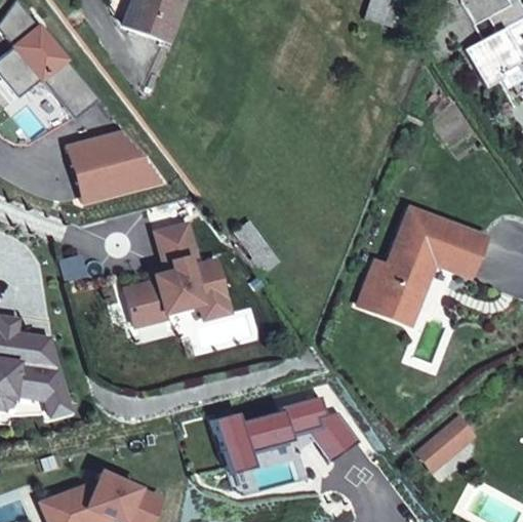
[(15,0),(0,18),(0,25),(14,43),(40,24),(22,0),(15,0)]
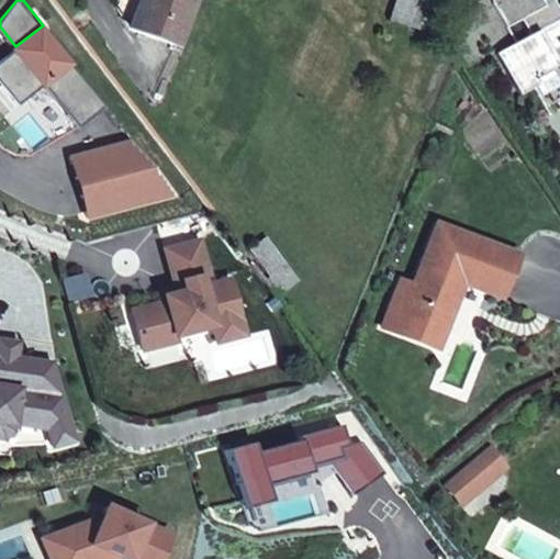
[(141,0),(131,26),(177,44),(193,0),(141,0)]
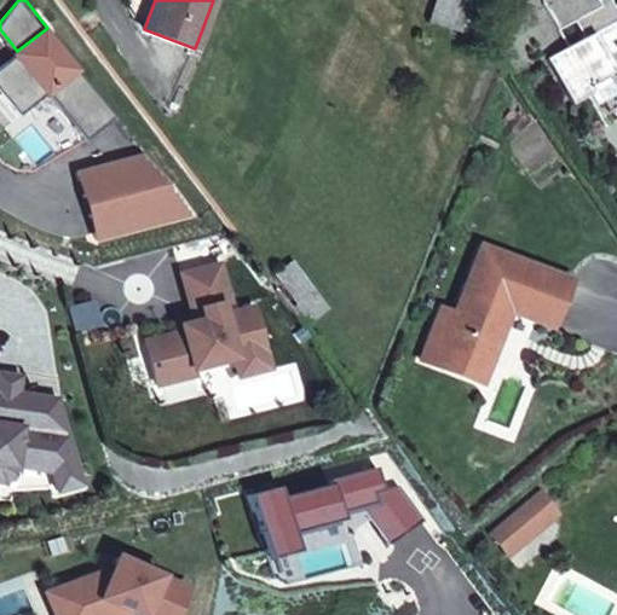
[(436,0),(430,19),(462,29),(471,0),(436,0)]
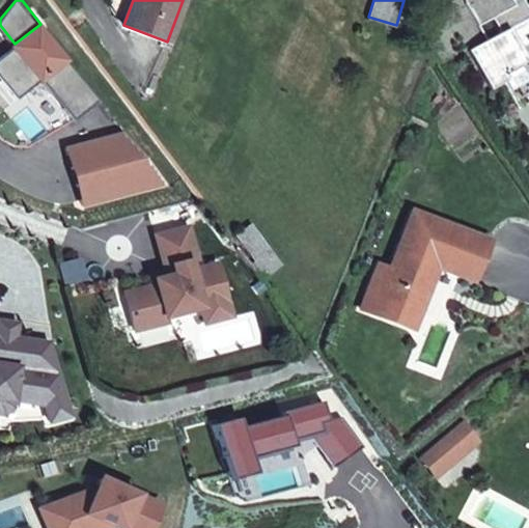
[(465,0),(478,27),(489,22),(477,0),(465,0)]
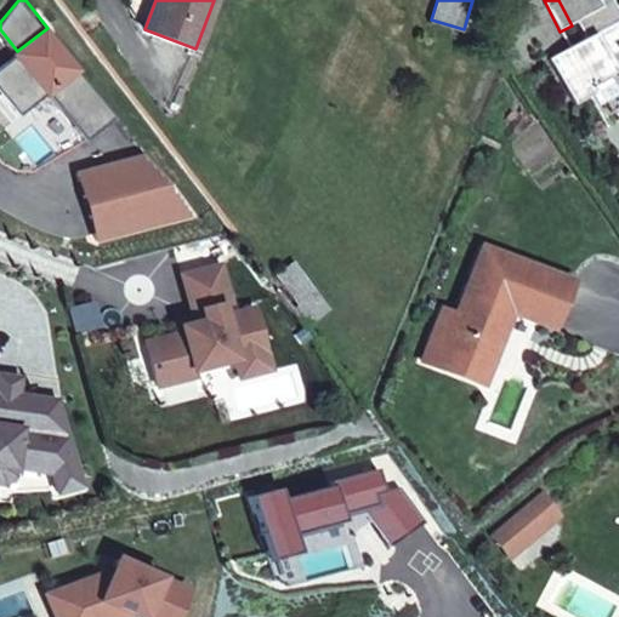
[(618,18),(605,27),(569,46),(541,63),(567,108),(586,98),(583,91),(589,87),(588,86),(591,85),(618,68),(618,18)]
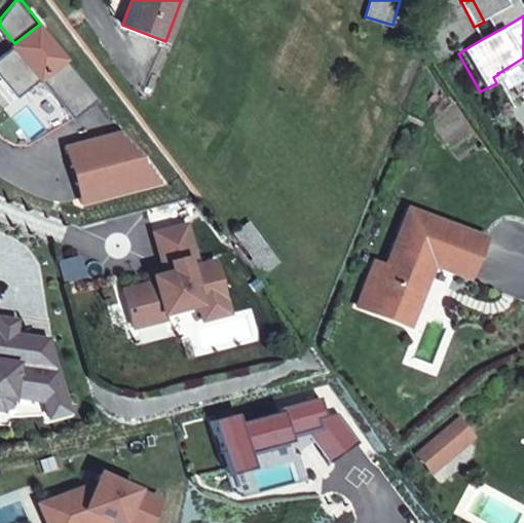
[(14,43),(0,54),(0,74),(16,96),(41,76),(73,117),(99,98),(40,24),(14,43)]
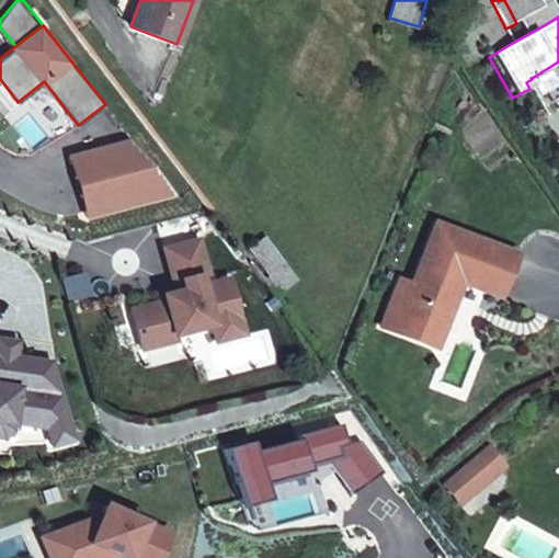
[(173,192),(132,138),(71,155),(88,215),(173,192)]
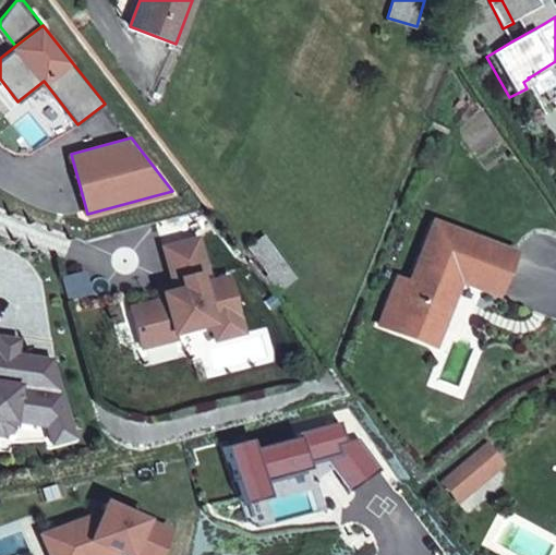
[(448,312),(461,278),(463,273),(491,282),(505,248),(436,220),(412,281),(400,276),(382,322),(417,337),(425,314),(428,304),(448,312)]
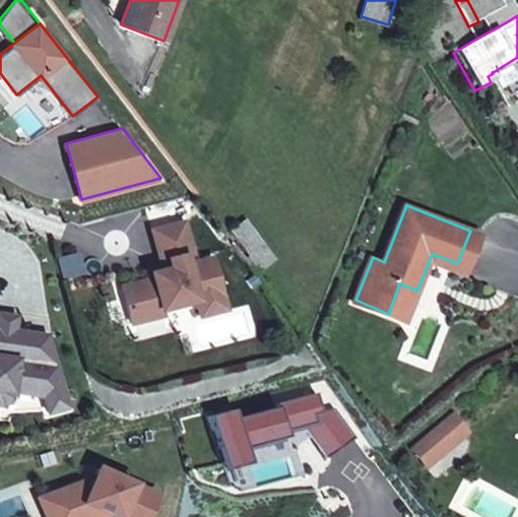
[(276,257),(247,218),(234,230),(263,267),(276,257)]
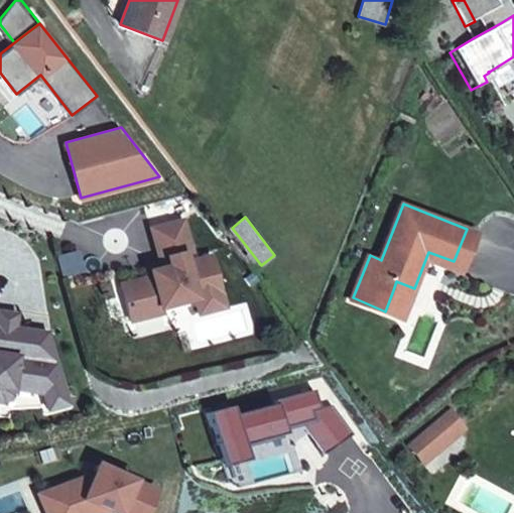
[(122,282),(131,318),(162,310),(162,305),(222,290),(213,254),(187,260),(185,252),(193,250),(184,218),(153,227),(161,258),(168,256),(170,265),(151,269),(153,274),(122,282)]
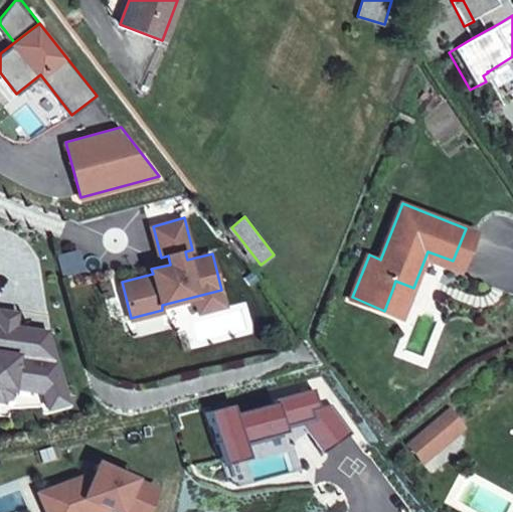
[(460,270),(476,231),(466,228),(453,261),(428,251),(425,257),(460,270)]
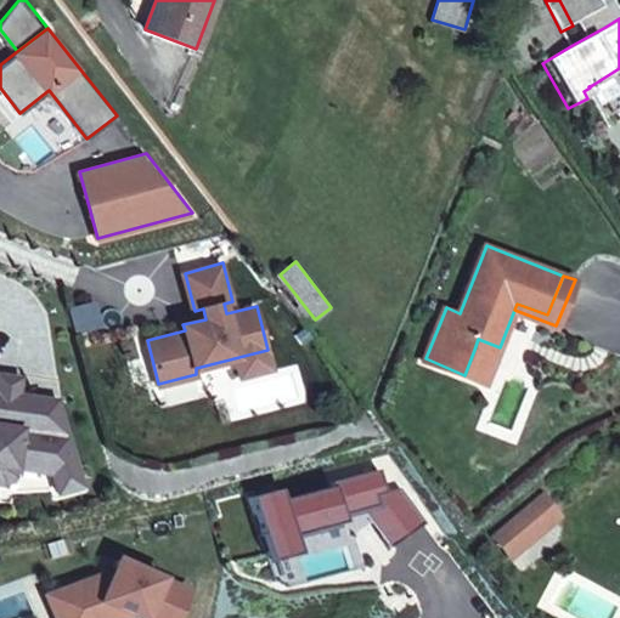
[(496,358),(500,347),(478,339),(474,350),(465,375),(485,383),(496,358)]
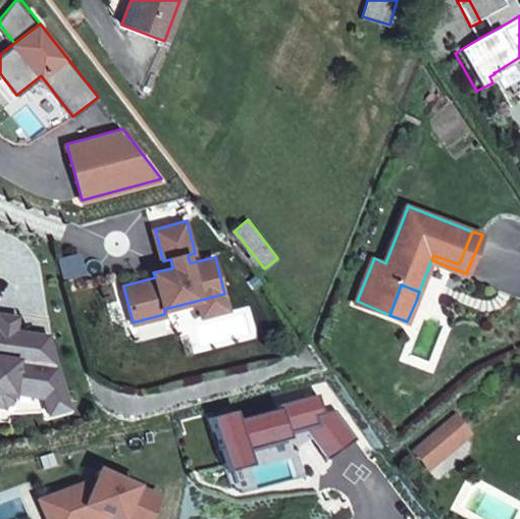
[(0,312),(0,326),(16,329),(18,315),(0,312)]
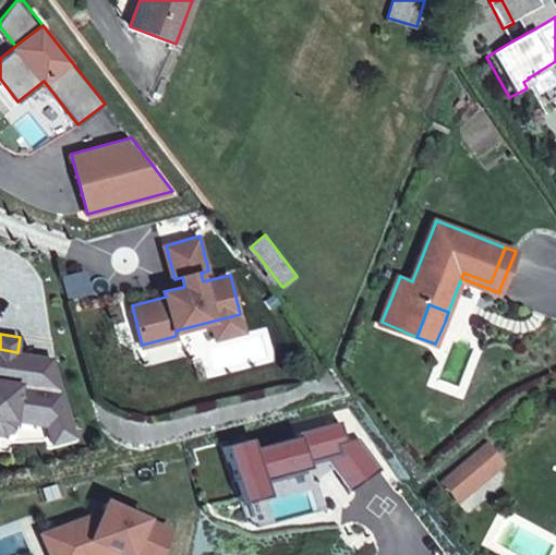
[(0,439),(10,442),(13,418),(46,423),(50,441),(72,435),(51,357),(17,352),(0,349),(0,439)]
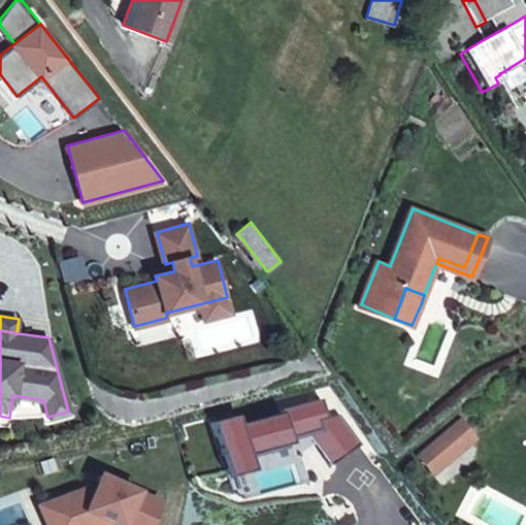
[(238,413),(214,419),(229,476),(254,468),(250,454),(294,443),(293,435),(313,431),(333,463),(363,443),(341,412),(329,415),(324,396),(282,406),(283,411),(240,421),(238,413)]
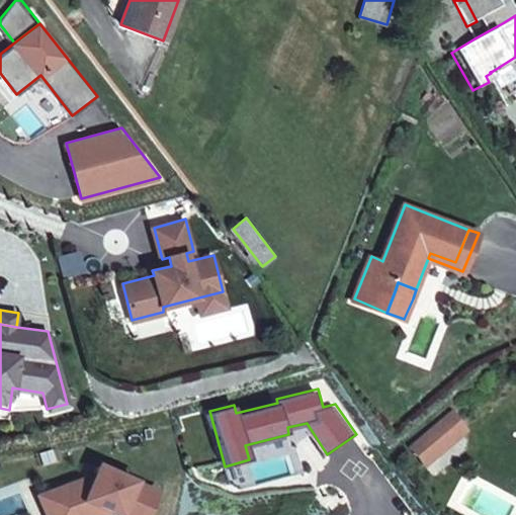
[(452,411),(413,443),(429,462),(458,438),(450,429),(460,421),(452,411)]
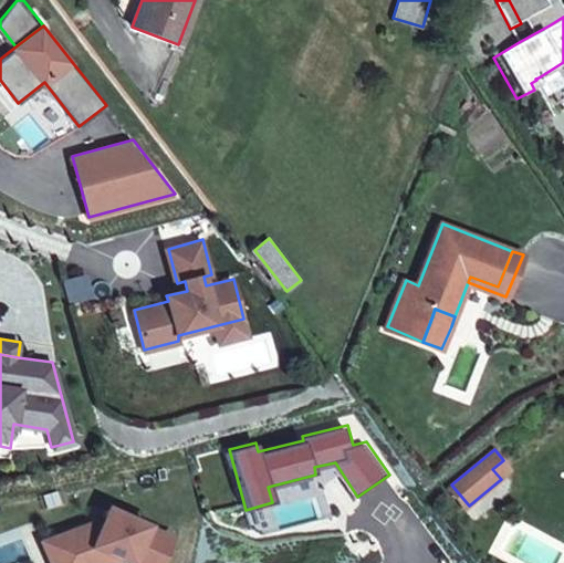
[(492,469),(501,479),(512,471),(503,460),(492,469)]
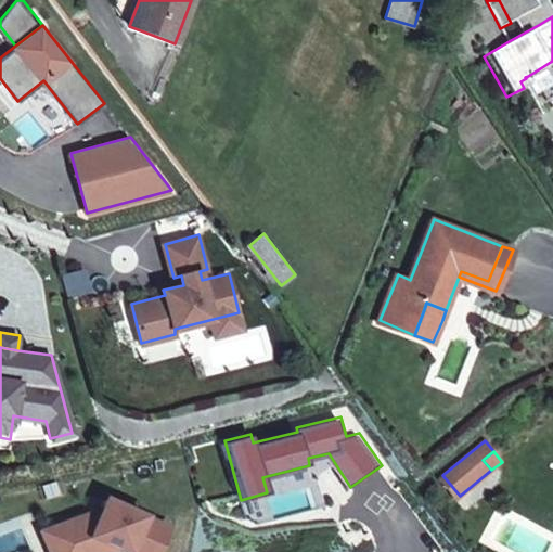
[(87,514),(59,524),(68,551),(107,551),(119,548),(127,551),(156,551),(169,526),(108,497),(104,508),(99,520),(87,514)]
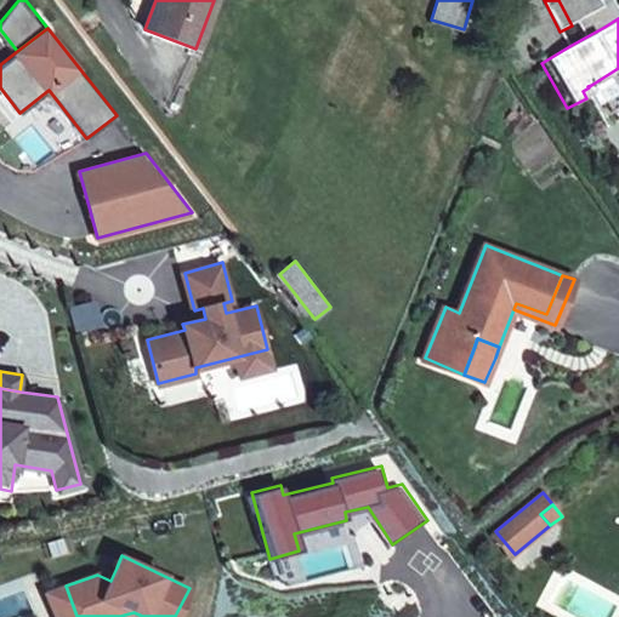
[(117,567),(97,575),(111,581),(117,567)]
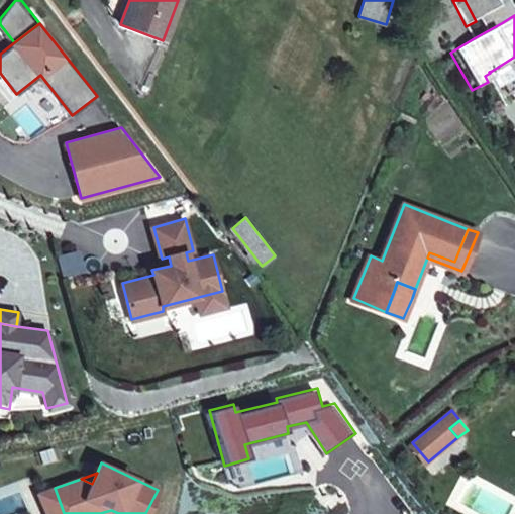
[(64,513),(55,488),(40,493),(47,513),(64,513)]
